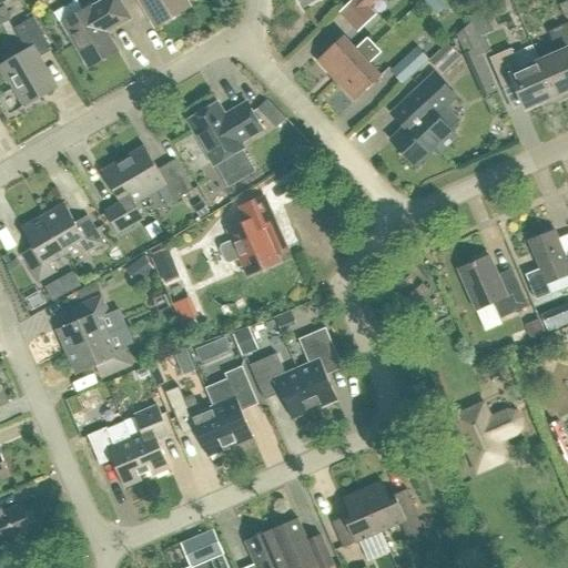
[(78,0),(75,0),(53,13),(60,24),(63,23),(90,69),(119,52),(107,32),(130,19),(118,0),(104,0),(92,8),(92,7),(84,11),(78,0)]
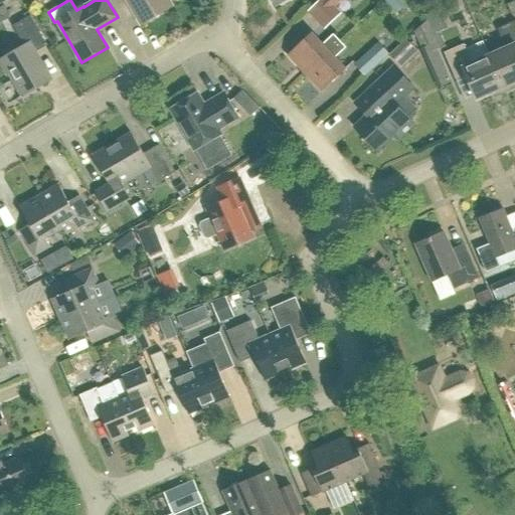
[(128,0),(139,19),(168,2),(167,0),(128,0)]
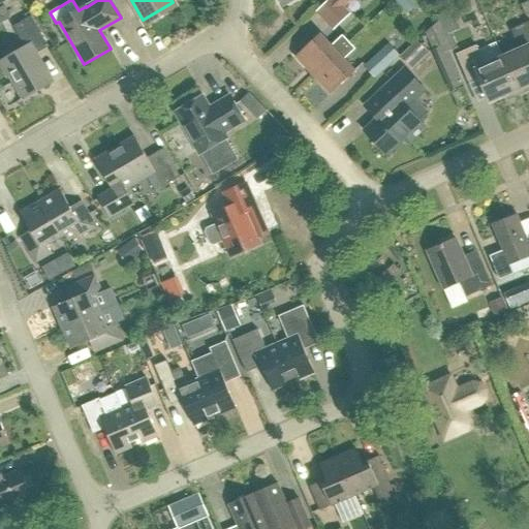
[(330,0),(318,10),(335,30),(353,13),(347,6),(353,0),(330,0)]
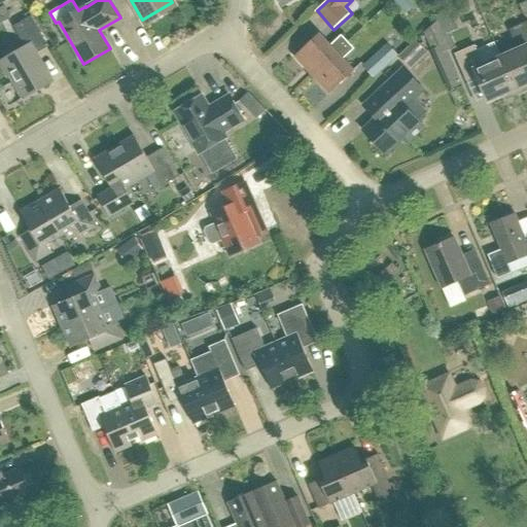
[(3,8),(0,9),(0,22),(8,18),(3,8)]
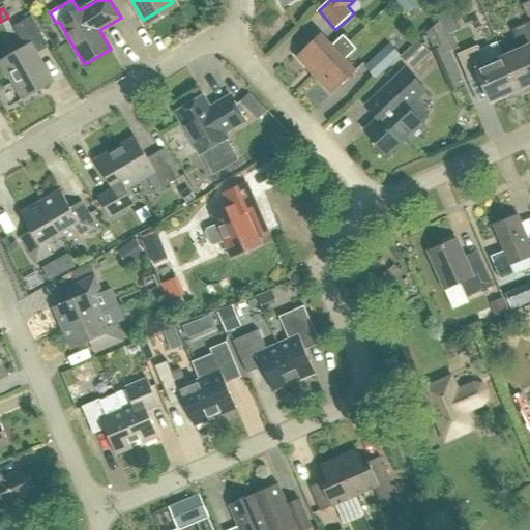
[(0,64),(7,78),(9,77),(23,99),(53,82),(36,54),(49,47),(31,17),(13,27),(25,47),(0,61),(0,64)]
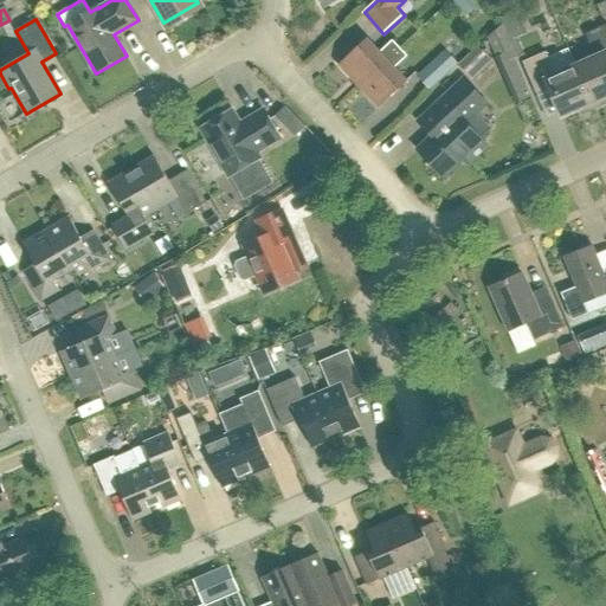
[(575,64),(593,104),(605,98),(605,25),(586,34),(595,56),(575,64)]
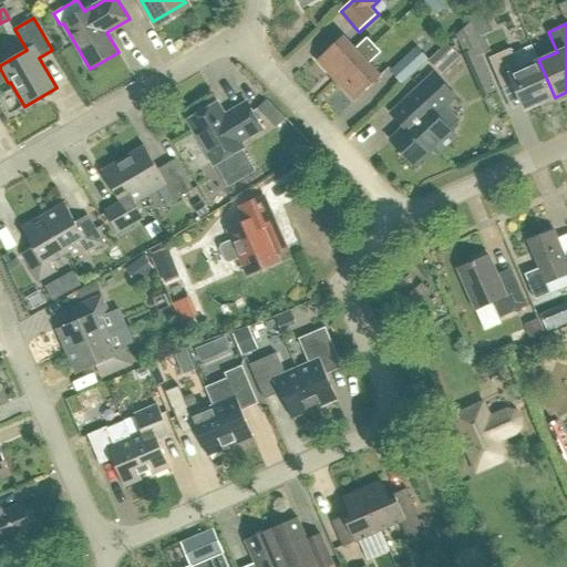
[(498,93),(470,26),(456,35),(483,100),(498,93)]
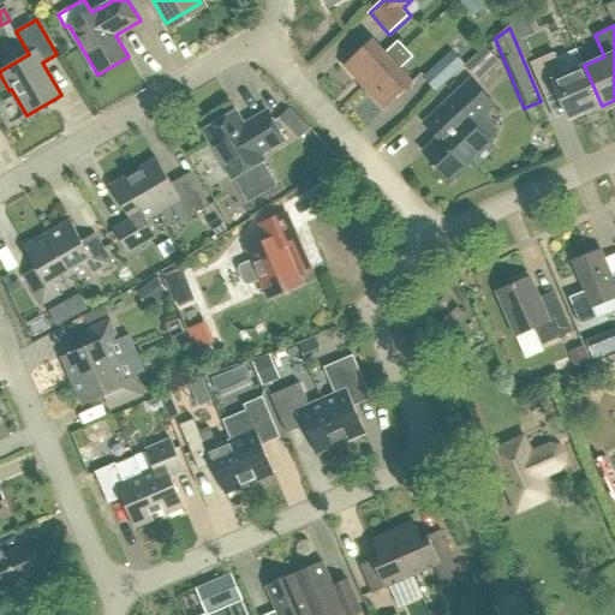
[(344,66),(364,88),(405,49),(398,41),(386,53),(372,40),(344,66)]
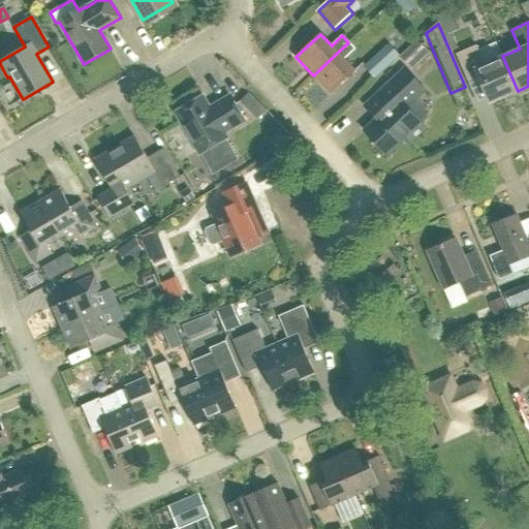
[(416,40),(399,57),(411,69),(428,53),(416,40)]
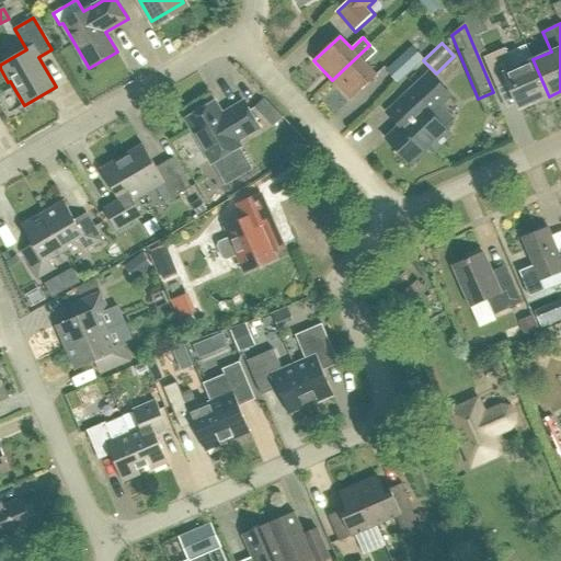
[(332,80),(351,100),(377,76),(365,63),(377,52),(369,45),(332,80)]
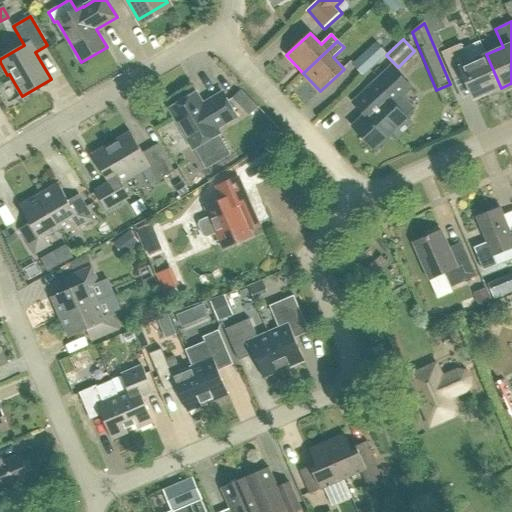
[(386,53),(377,43),(353,64),(363,75),(386,53)]
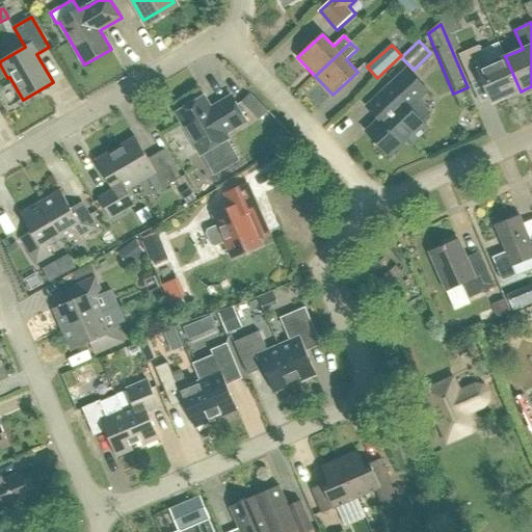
[(481,77),(493,104),(521,91),(505,56),(487,64),(479,46),(458,54),(471,82),(481,77)]
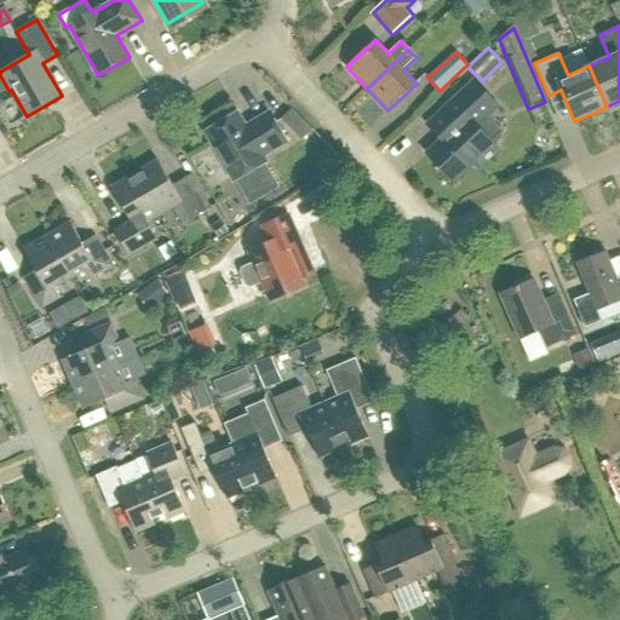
[(428,153),(454,182),(501,137),(501,131),(487,116),(498,105),(475,81),(446,108),(459,124),(428,153)]
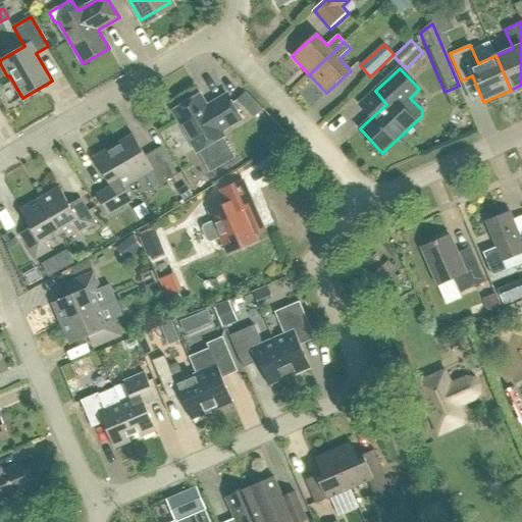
[(227,95),(207,106),(201,95),(173,111),(197,152),(224,136),(221,132),(242,119),(227,95)]
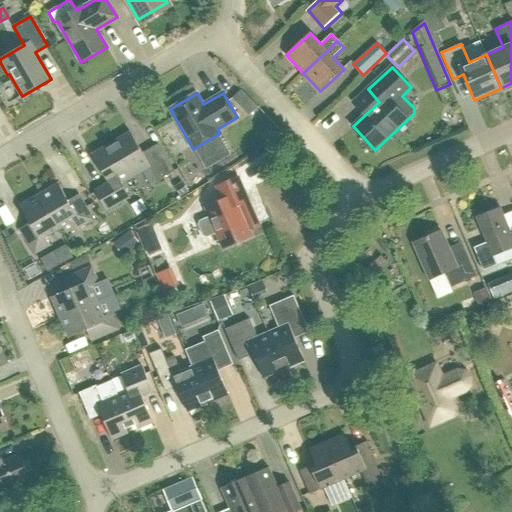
[(257,105),(247,95),(238,103),(248,113),(257,105)]
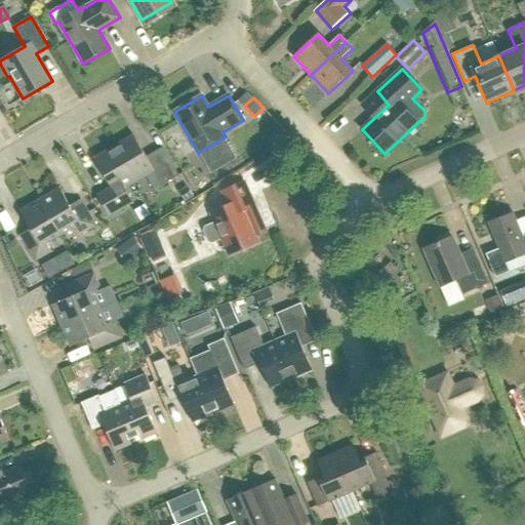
[(115,149),(135,183),(146,175),(155,190),(178,175),(162,148),(147,157),(133,135),(120,144),(121,146),(115,149)]
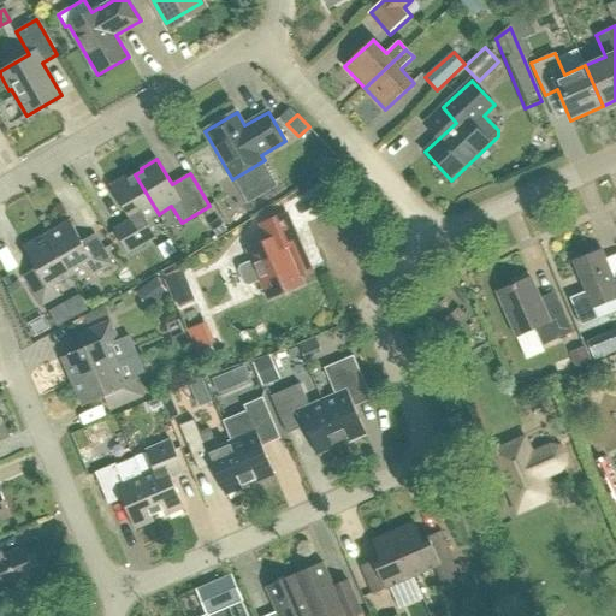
[(114,230),(129,254),(157,238),(147,221),(159,214),(135,175),(129,179),(128,176),(111,185),(131,220),(114,230)]
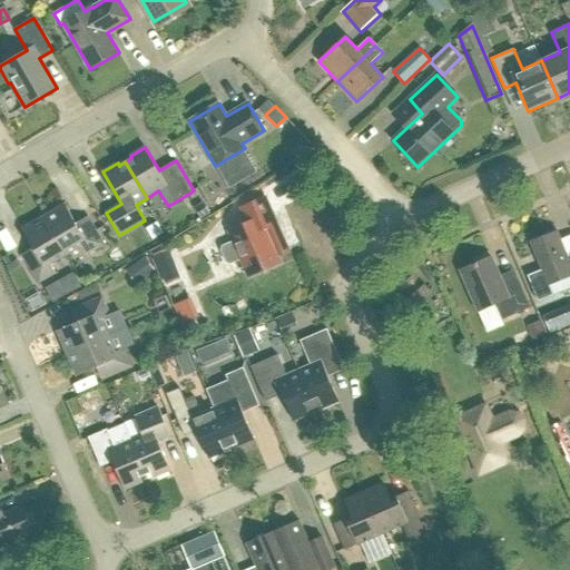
[(242,259),(249,276),(279,263),(276,256),(288,251),(266,198),(242,208),(248,223),(229,232),(234,242),(223,246),(220,251),(226,263),(231,265),(242,259)]
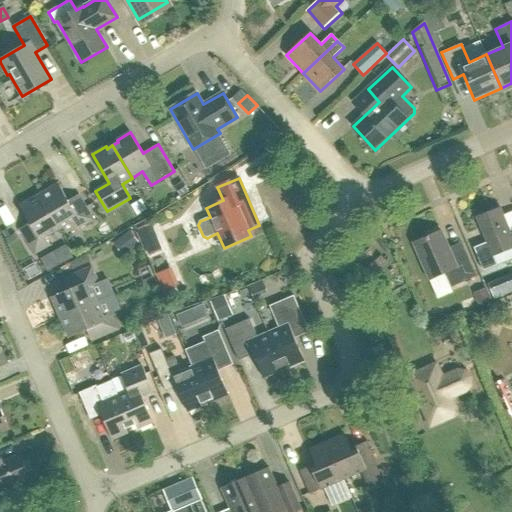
[(183,182),(175,186),(181,196),(189,191),(183,182)]
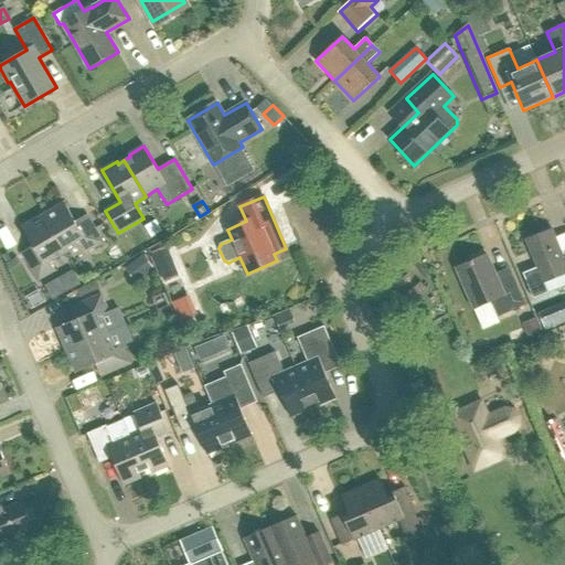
[(43,215),(65,253),(81,244),(86,253),(103,243),(86,214),(75,221),(64,202),(43,215)]
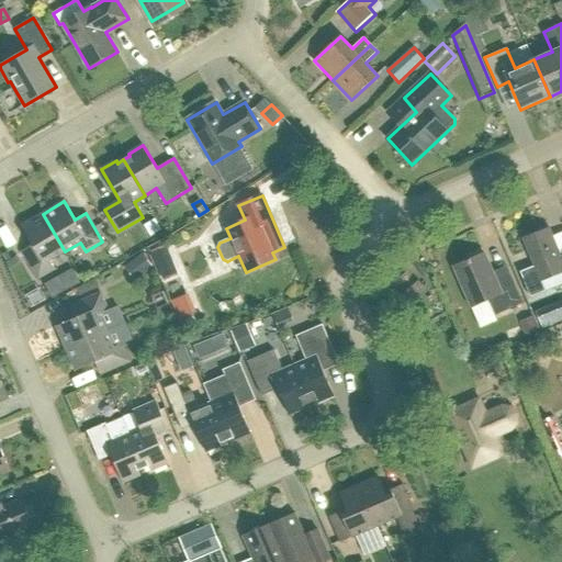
[(22,251),(38,279),(55,269),(49,260),(65,251),(43,214),(22,226),(33,245),(22,251)]
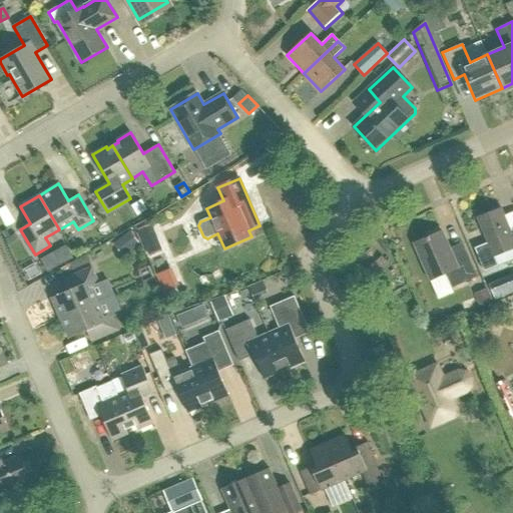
[(489,243),(477,248),(486,272),(512,261),(512,233),(512,234),(501,207),(478,217),(489,243)]
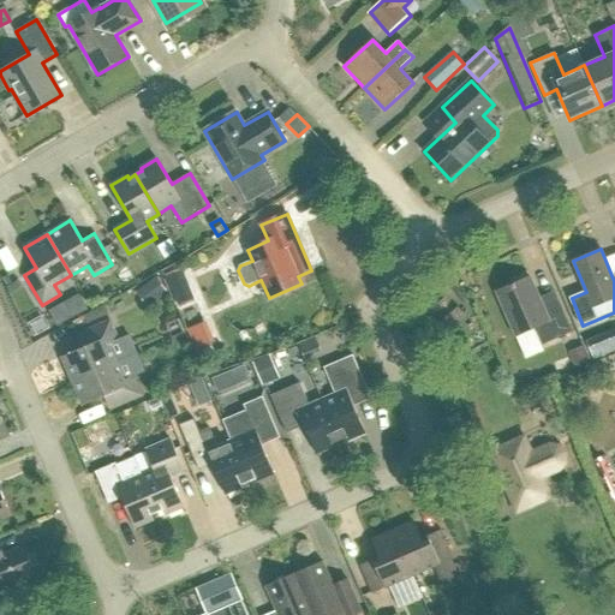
[(179,270),(167,276),(186,303),(179,270)]
